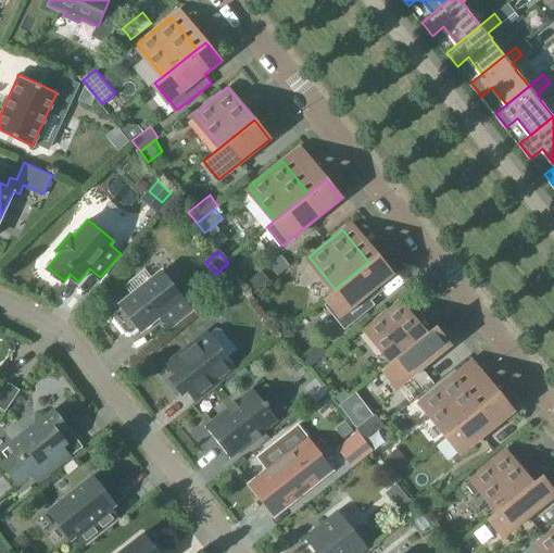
[(376,297),(375,296),(381,290),(378,286),(392,274),(377,255),(368,262),(335,289),(326,296),(341,314),(342,314),(350,324),(357,318),(376,304),(375,302),(374,303),(372,300),(376,297)]
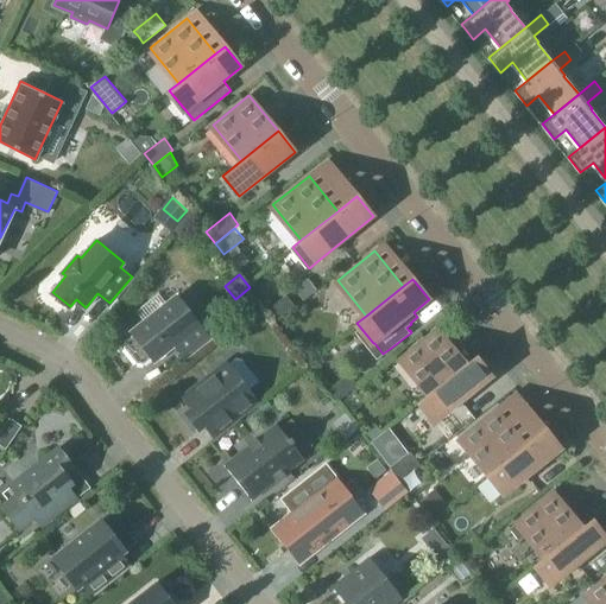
[(267,310),(277,322),(297,305),(288,294),(267,310)]
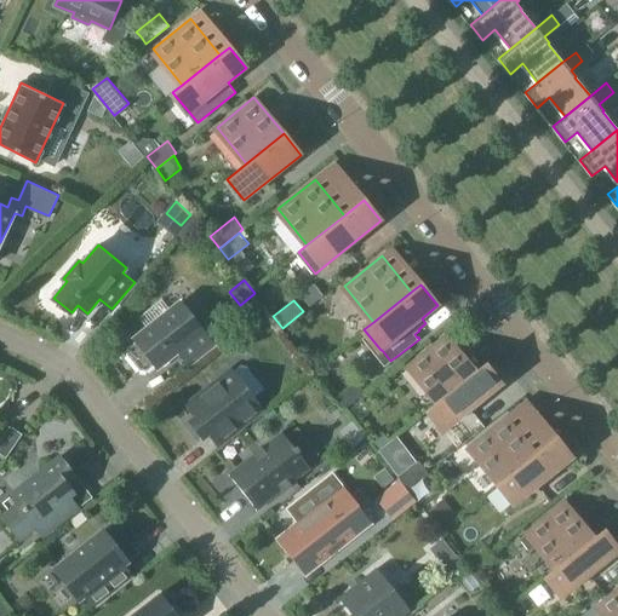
[(141,369),(148,369),(155,363),(158,367),(179,349),(190,362),(215,343),(182,301),(135,338),(137,340),(130,346),(129,353),(141,369)]
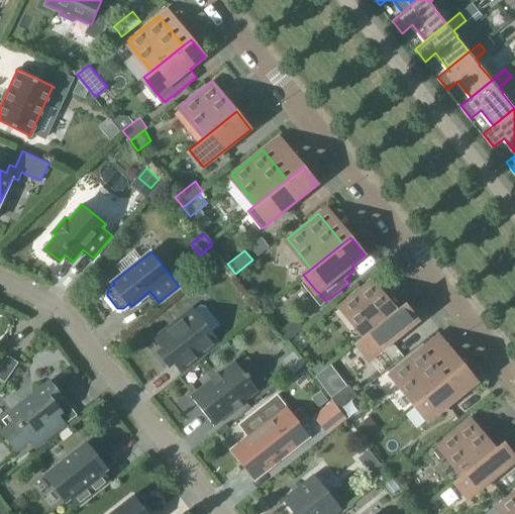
[(186,269),(177,276),(183,283),(192,276),(186,269)]
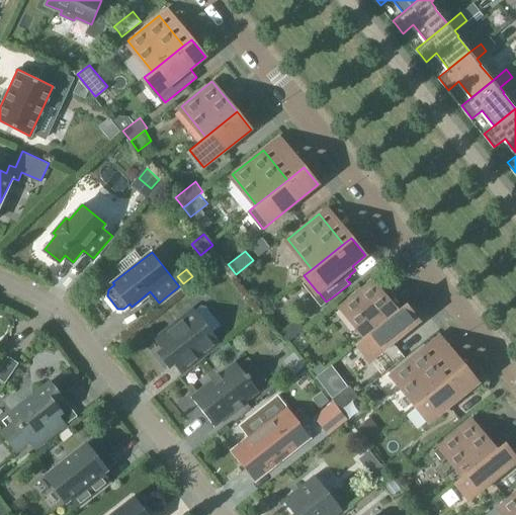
[(341,305),(365,335),(397,310),(371,279),(341,305)]
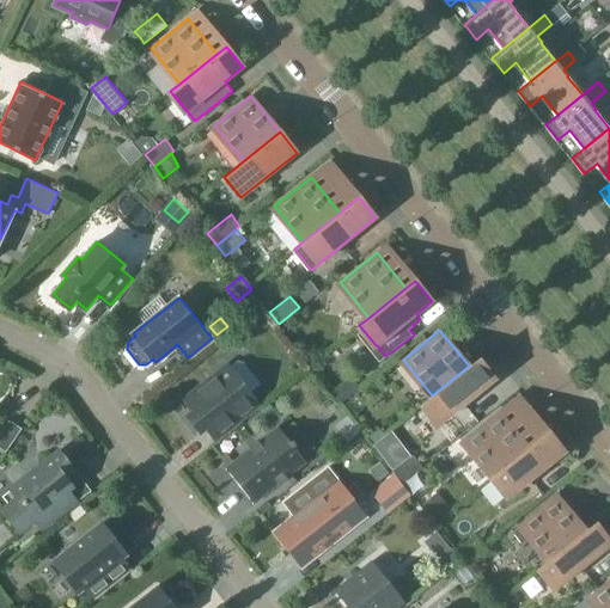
[(469,366),(432,395),(422,403),(439,424),(494,379),(477,358),(469,366)]
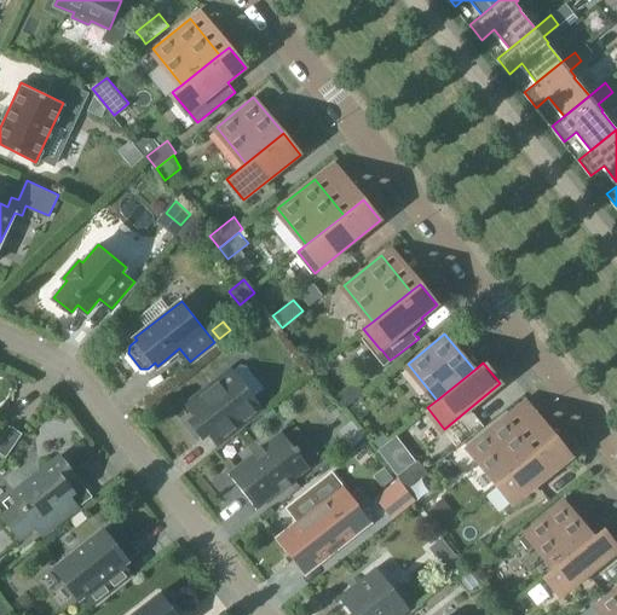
[(109,371),(114,378),(122,373),(117,366),(109,371)]
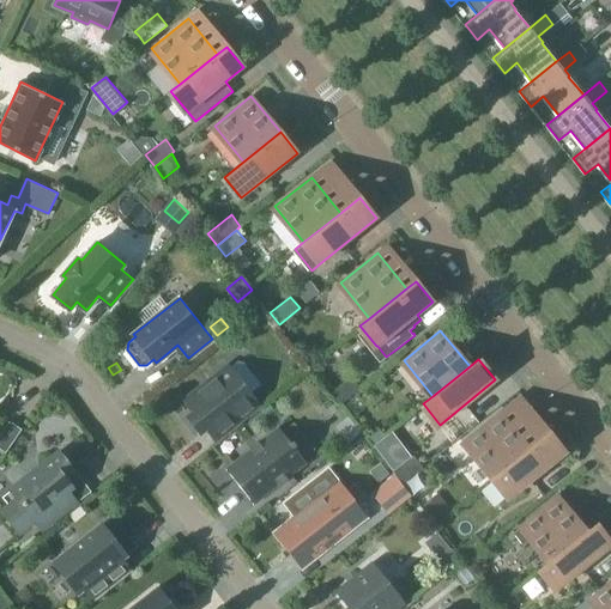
[(209,428),(217,439),(218,439),(237,424),(261,405),(229,363),(185,397),(194,410),(188,415),(201,433),(209,428)]
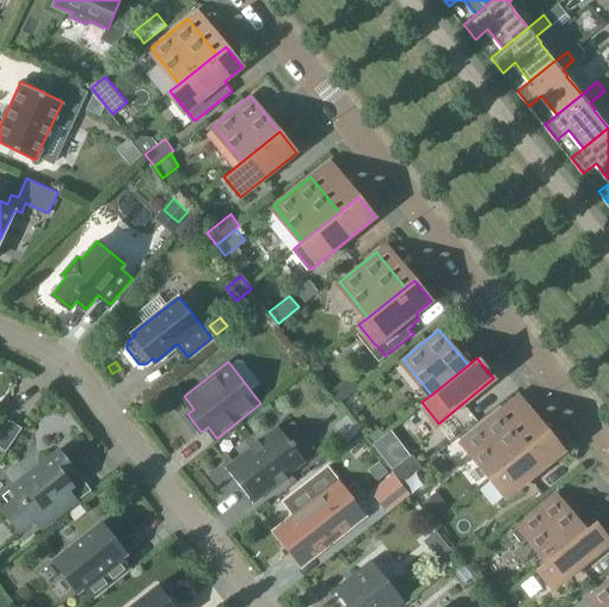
[(331,390),(340,402),(361,386),(351,375),(331,390)]
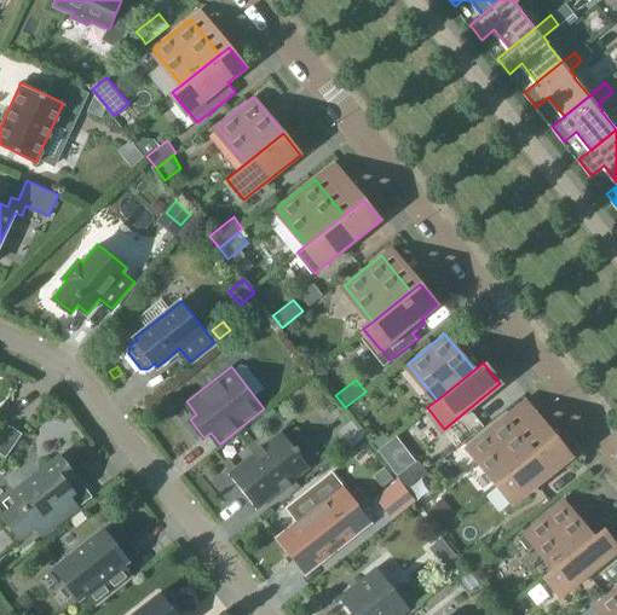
[(468,445),(497,481),(535,452),(506,416),(468,445)]
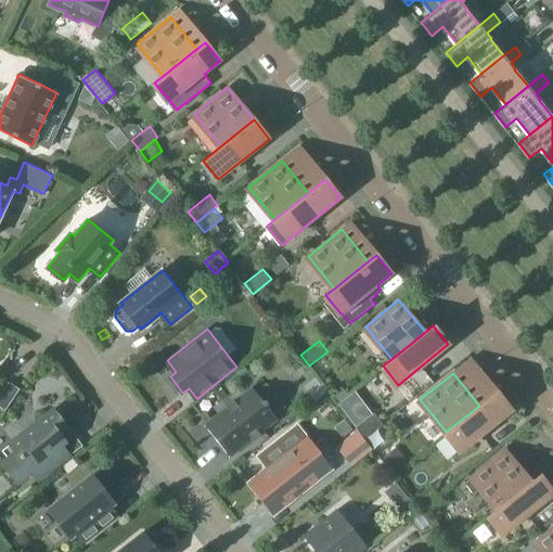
[(306,385),(316,399),(326,390),(316,377),(306,385)]
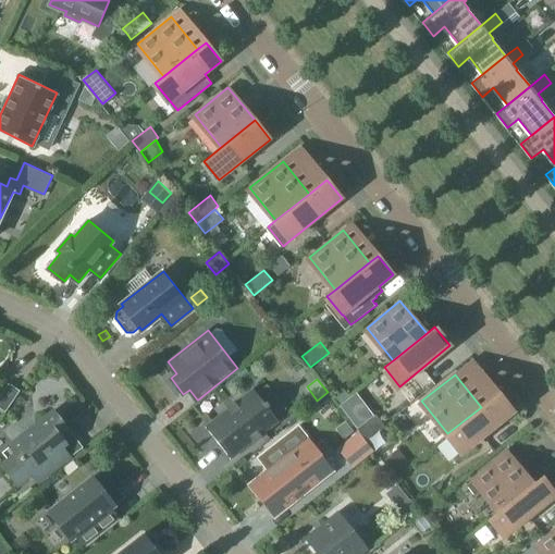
[(0,396),(0,406),(7,410),(21,389),(10,382),(0,396)]
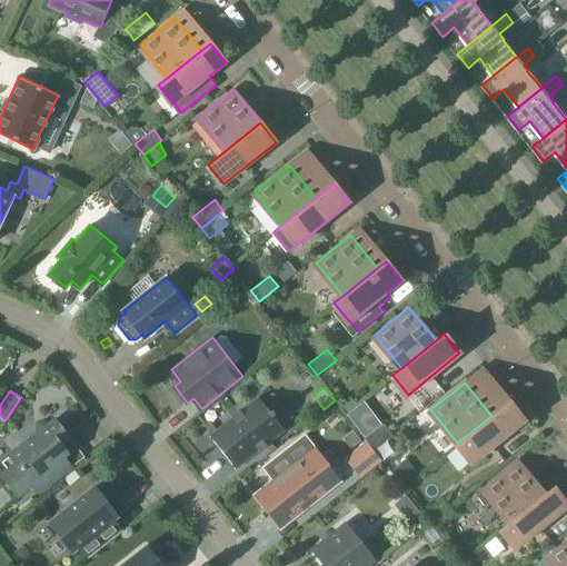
[(215,439),(234,463),(240,457),(244,462),(286,429),(274,414),(276,413),(272,409),(271,410),(259,396),(218,429),(221,434),(215,439)]
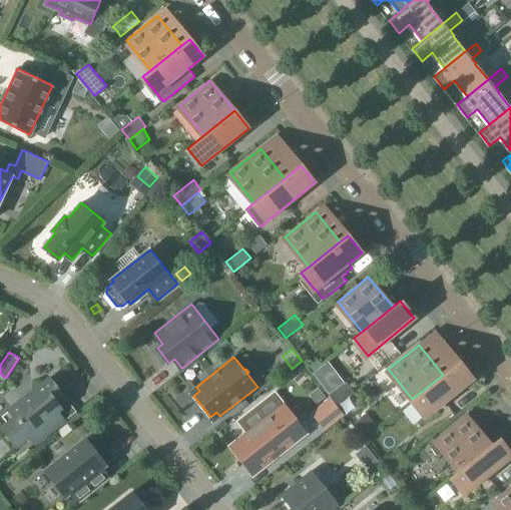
[(443,375),(412,399),(426,417),(473,379),(459,362),(443,375)]
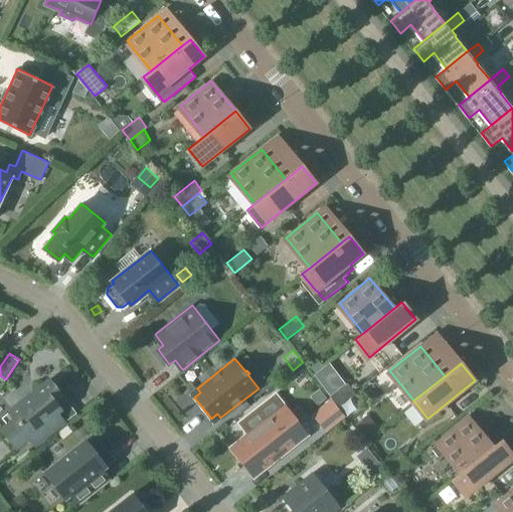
[(50,378),(10,409),(9,410),(15,418),(2,429),(16,448),(30,437),(35,445),(65,420),(58,411),(61,408),(55,400),(63,394),(50,378)]
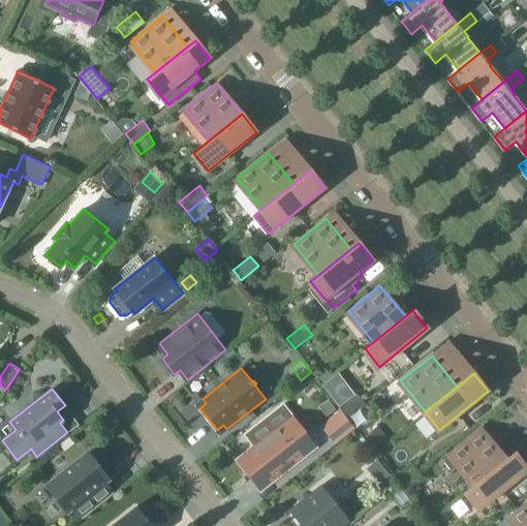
[(340,406),(348,415),(366,402),(358,392),(340,406)]
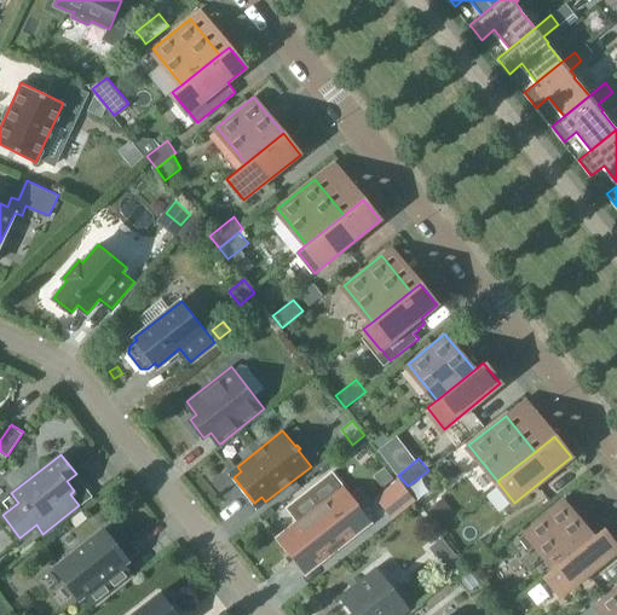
[(399,480),(379,497),(393,515),(414,499),(399,480)]
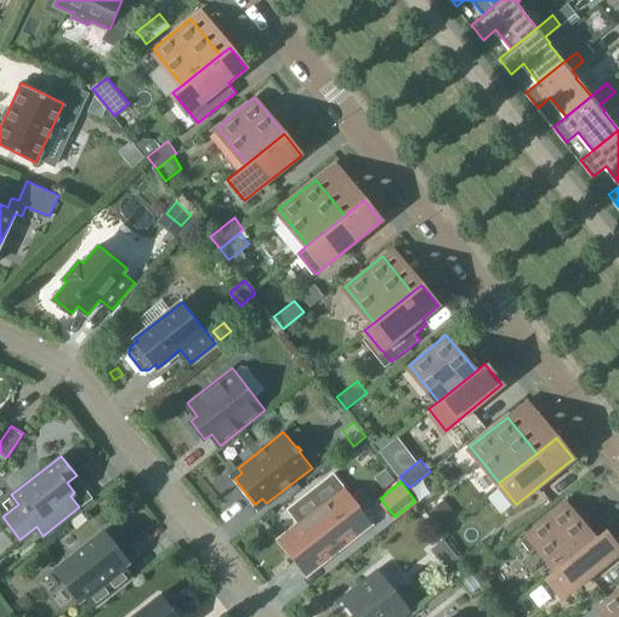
[(346,489),(289,533),(280,541),(306,572),(372,521),(346,489)]
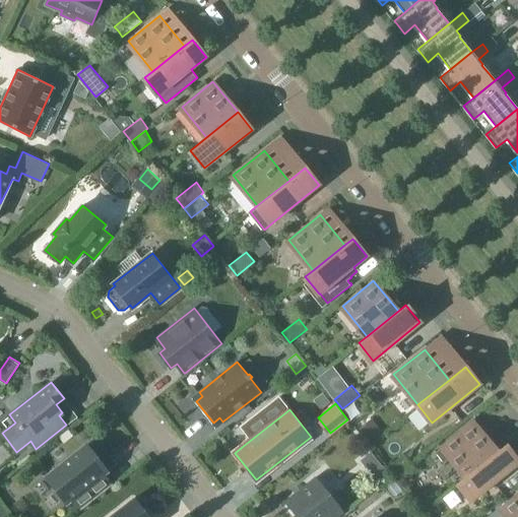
[(451,457),(465,475),(497,451),(472,421),(436,450),(445,462),(451,457)]
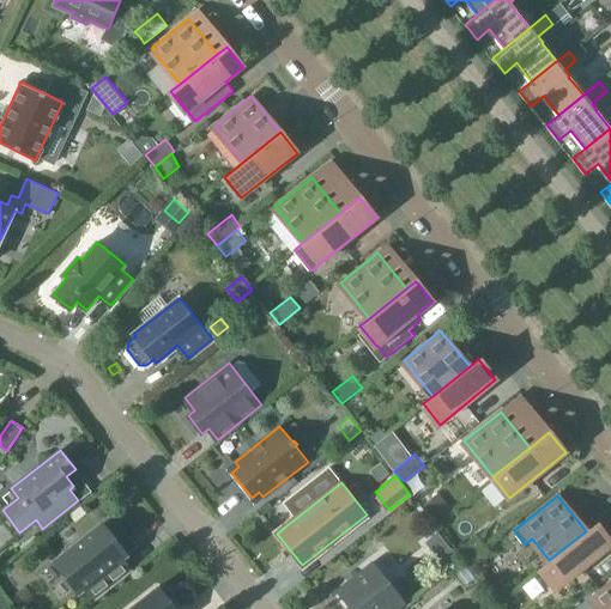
[(114,515),(54,561),(78,591),(85,586),(95,600),(133,570),(122,556),(127,553),(120,544),(131,535),(114,515)]
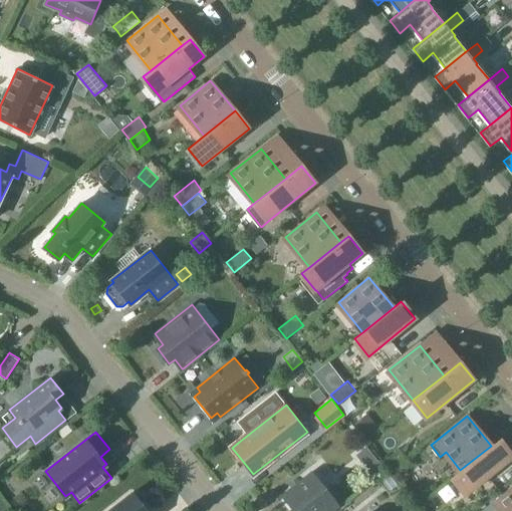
[(491,446),(460,470),(453,477),(467,494),(511,459),(511,454),(499,439),(491,446)]
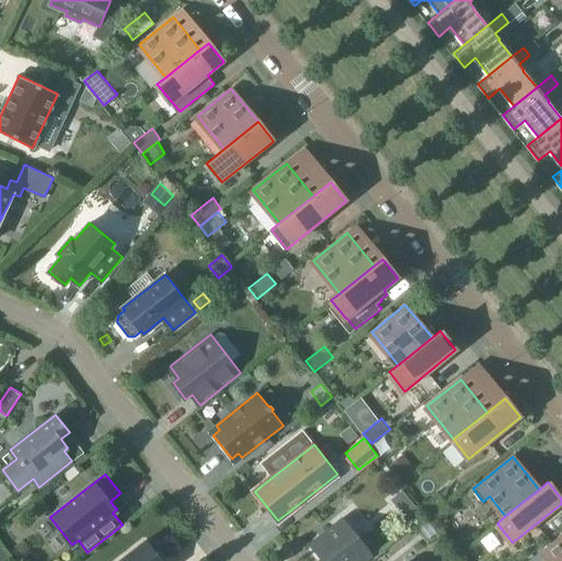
[(420,506),(429,517),(447,502),(439,491),(420,506)]
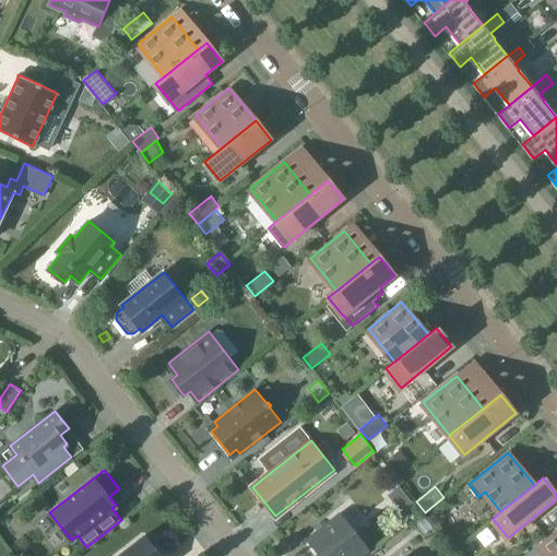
[(306,537),(320,555),(364,555),(371,551),(341,511),(306,537)]
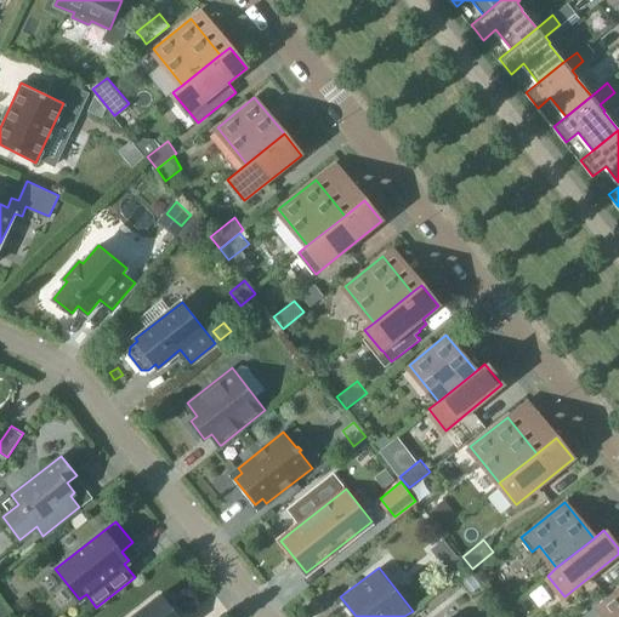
[(618,588),(598,605),(607,616),(618,616),(618,588)]
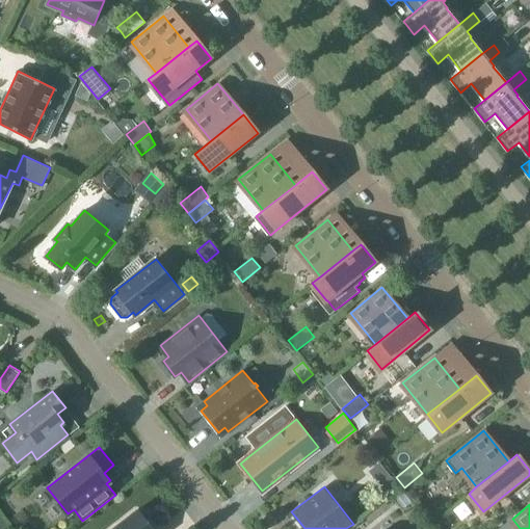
[(148,528),(149,525),(149,524),(149,523),(151,511),(149,510),(149,511),(139,510),(138,510),(138,508),(132,513),(121,523),(111,528),(148,528)]
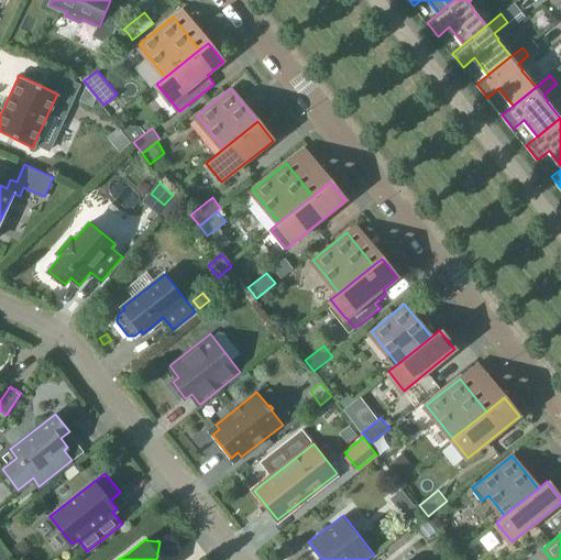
[(0,549),(0,559),(2,559),(9,556),(2,547),(0,549)]
